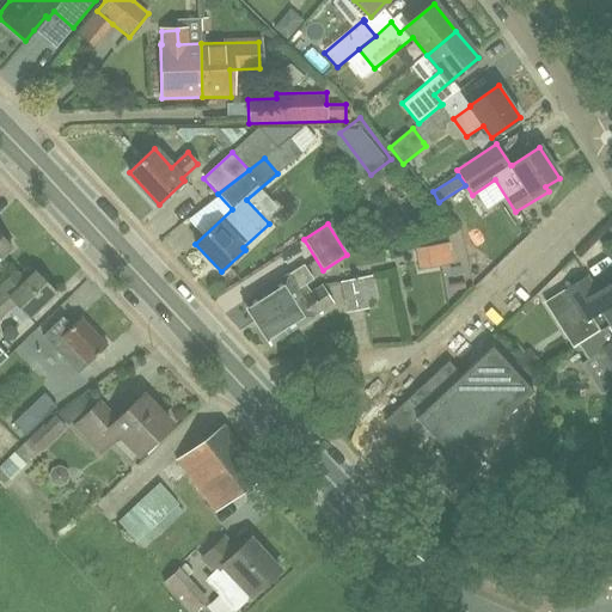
[(0,268),(1,267),(0,264),(0,258),(12,248),(0,236),(0,268)]
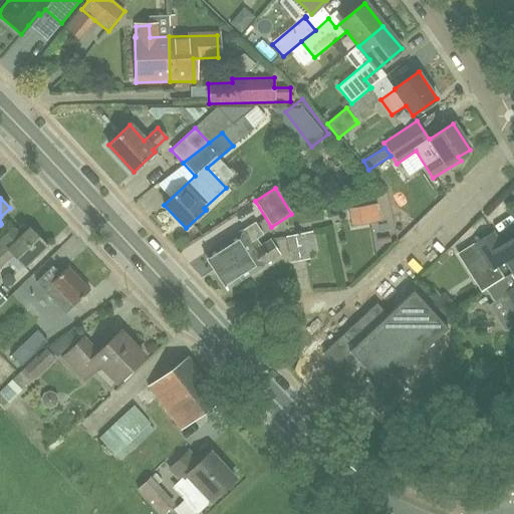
[(351,226),(379,221),(377,205),(348,210),(351,226)]
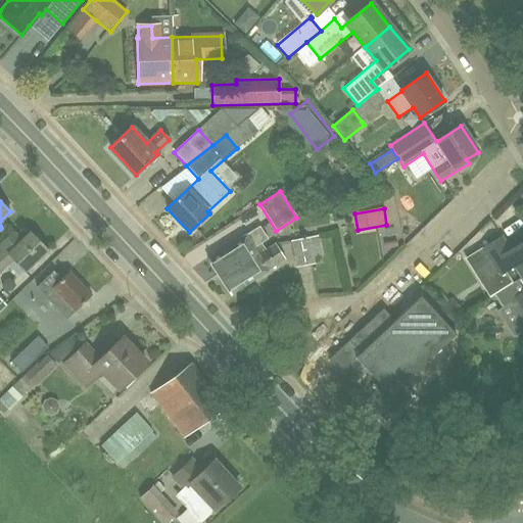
[(230,273),(266,250),(262,244),(268,239),(259,227),(245,236),(244,235),(207,258),(218,275),(227,269),(230,273)]
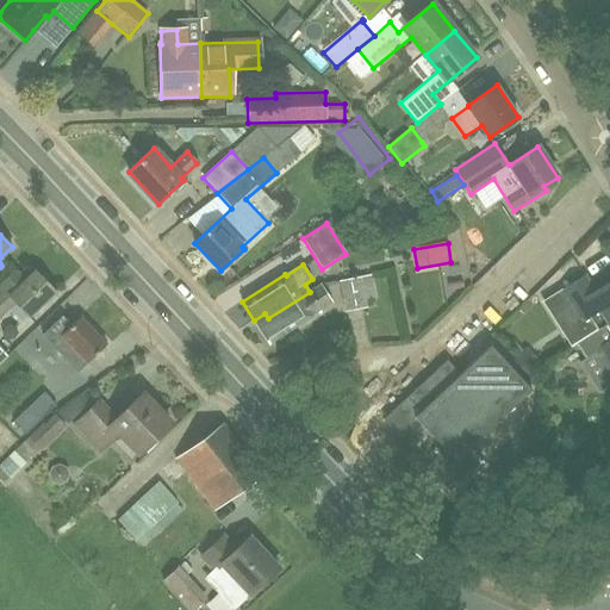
[(30,316),(55,291),(35,272),(24,281),(14,271),(0,285),(0,316),(14,302),(30,316)]
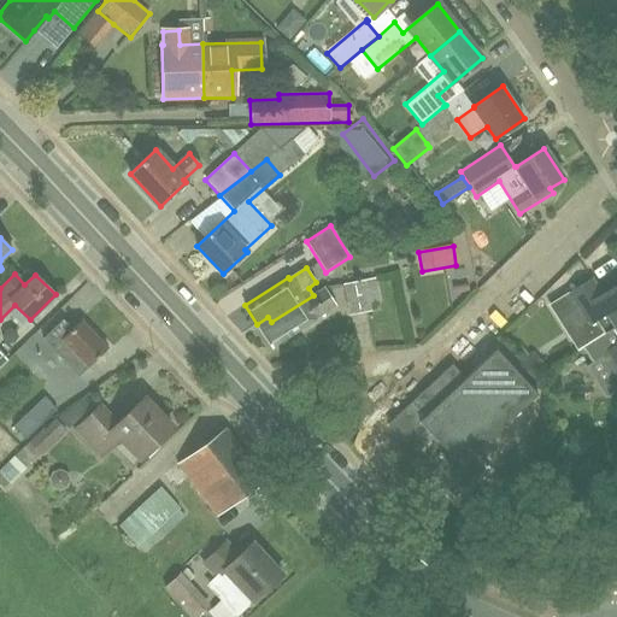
[(376,278),(342,285),(348,316),(382,310),(376,278)]
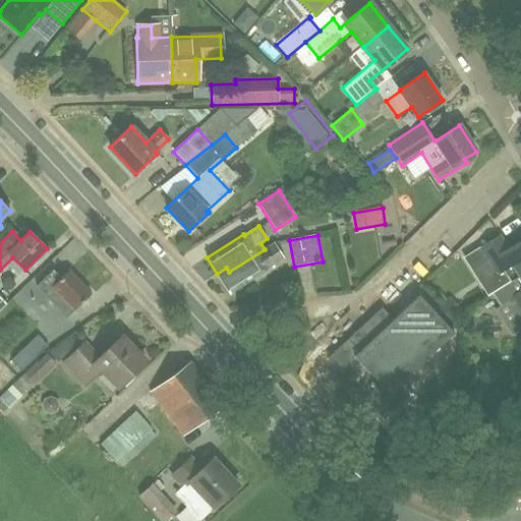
[(498,237),(465,258),(469,265),(479,258),(490,276),(487,279),(484,287),(489,294),(491,293),(493,292),(520,273),(520,240),(506,250),(498,237)]
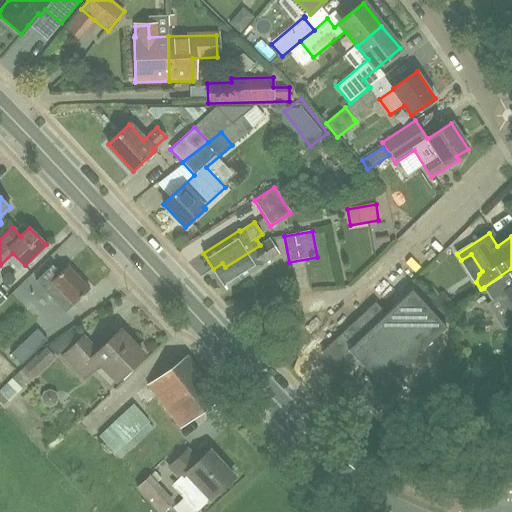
[(222,263),(213,269),(225,288),(278,254),(269,239),(260,245),(225,267),(222,263)]
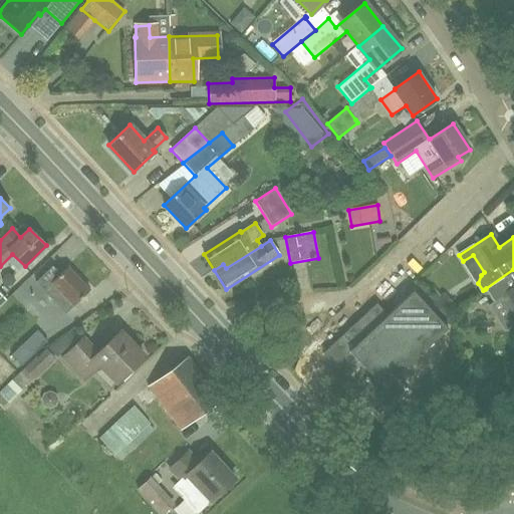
[(60,275),(52,267),(35,283),(65,313),(89,290),(67,268),(60,275)]
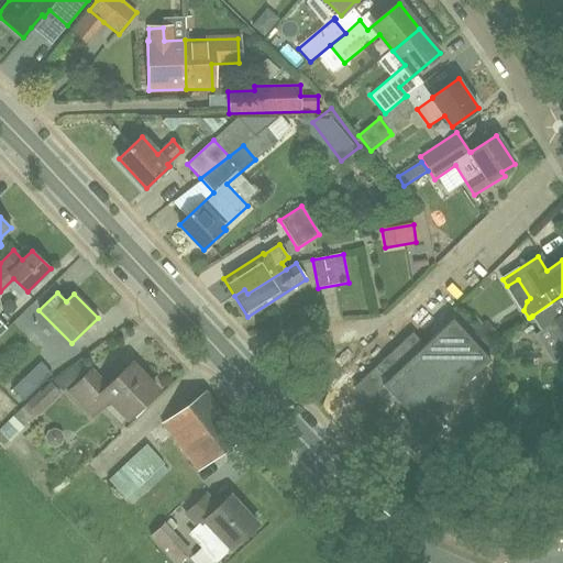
[(562,295),(532,316),(537,324),(541,327),(545,326),(548,324),(562,348),(562,295)]
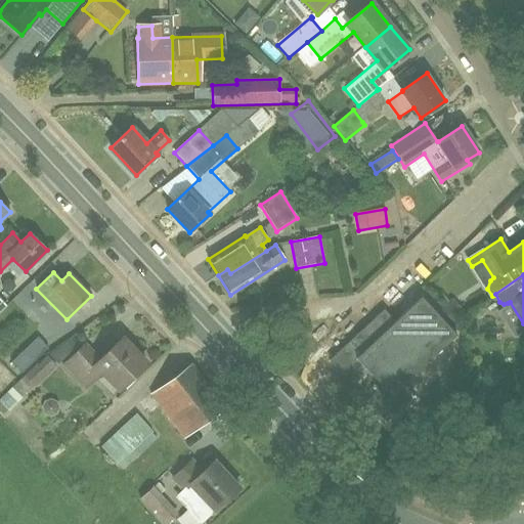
[(383,310),(329,360),(340,373),(335,378),(369,416),(375,410),(386,422),(409,400),(399,388),(455,337),(421,299),(394,322),(383,310)]
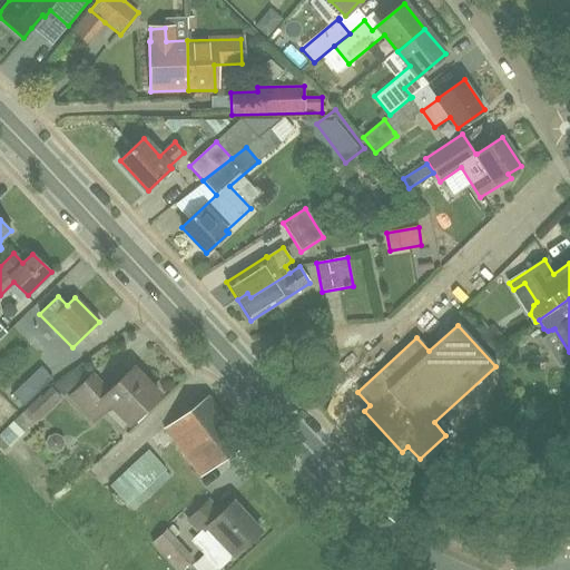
[(53,386),(62,396),(84,376),(77,369),(53,386)]
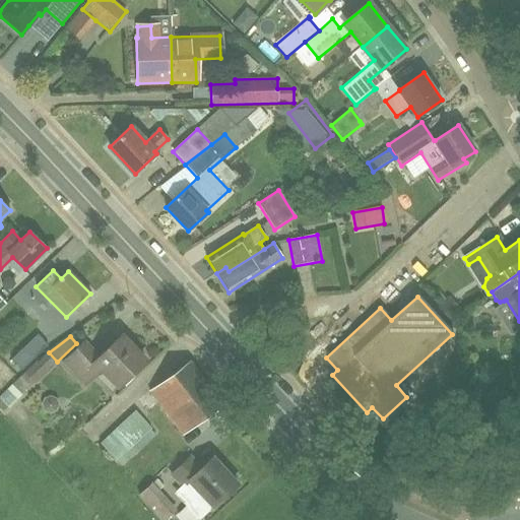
[(64,363),(85,384),(101,369),(118,387),(145,361),(121,336),(99,358),(84,342),(64,363)]
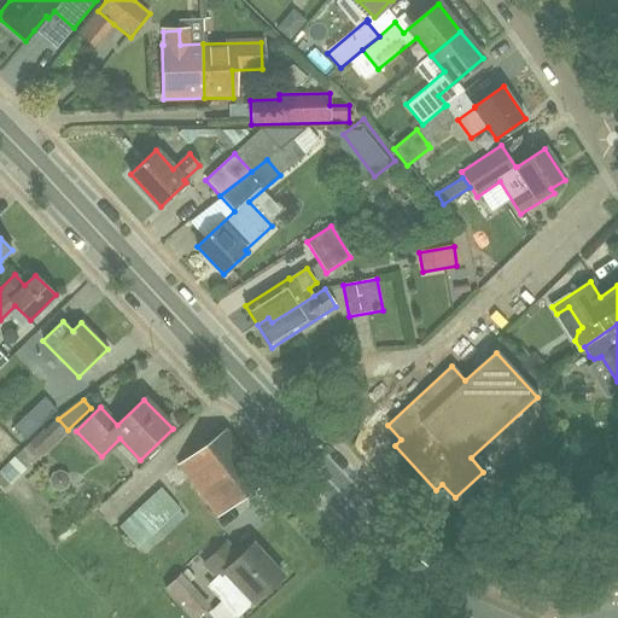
[(28,413),(13,427),(25,439),(40,425),(28,413)]
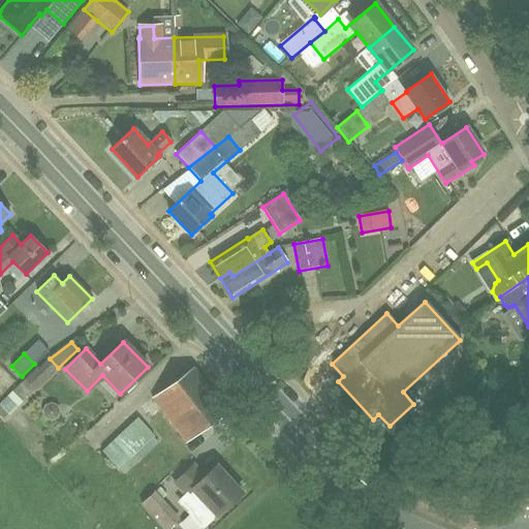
[(24,379),(24,380),(0,403),(0,415),(3,419),(8,415),(8,416),(34,391),(57,370),(48,359),(37,368),(36,367),(24,379)]
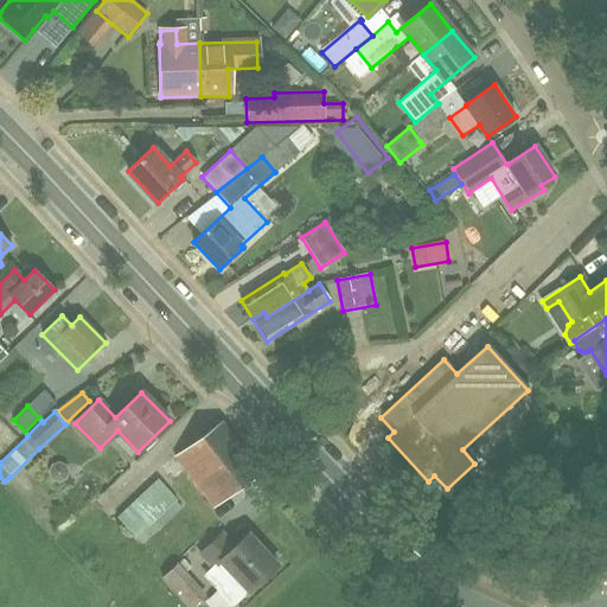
[(260,473),(222,422),(176,458),(213,508),(260,473)]
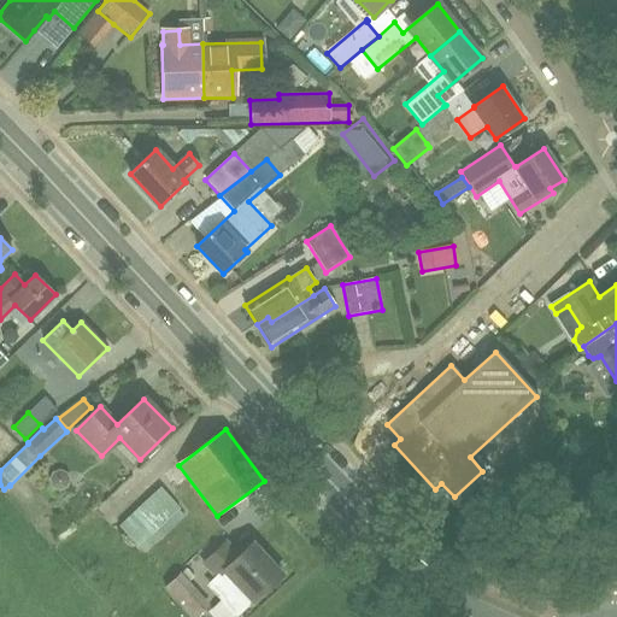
[(153,552),(195,511),(169,485),(127,526),(153,552)]
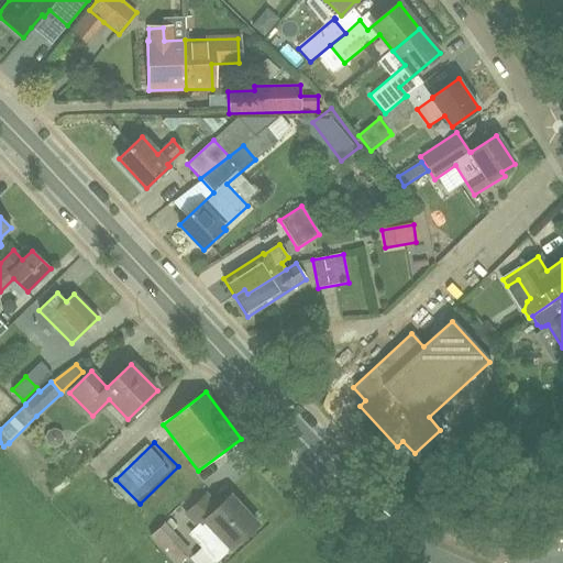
[(213,562),(216,562),(256,526),(230,496),(218,507),(206,495),(186,515),(197,528),(189,536),(213,562)]
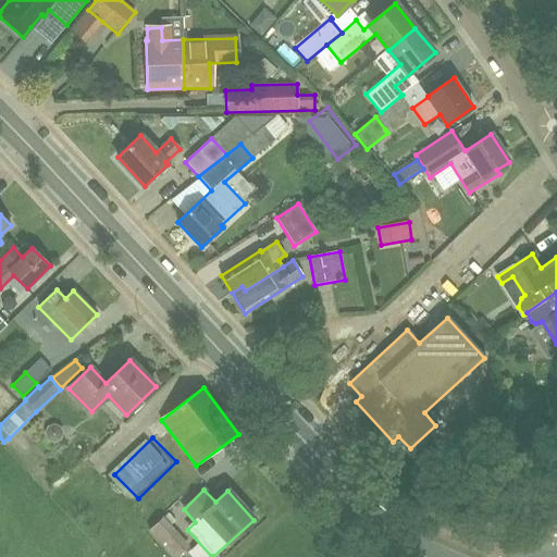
[(156,530),(181,556),(186,556),(199,545),(171,516),(156,530)]
